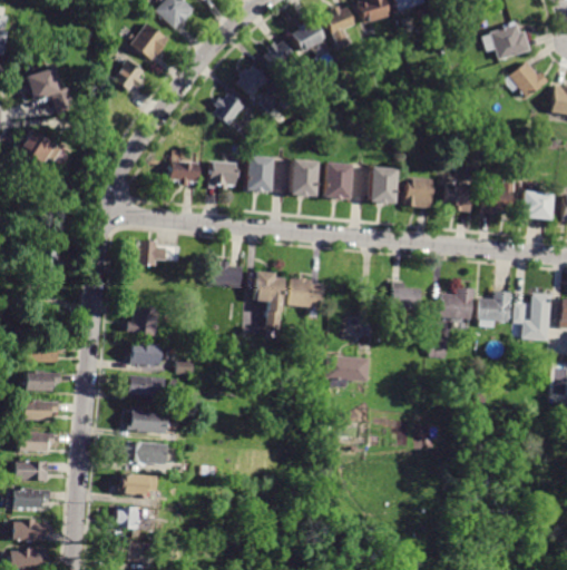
[(166,0),(184,0),(195,10),(176,29),(156,11),(166,0)]
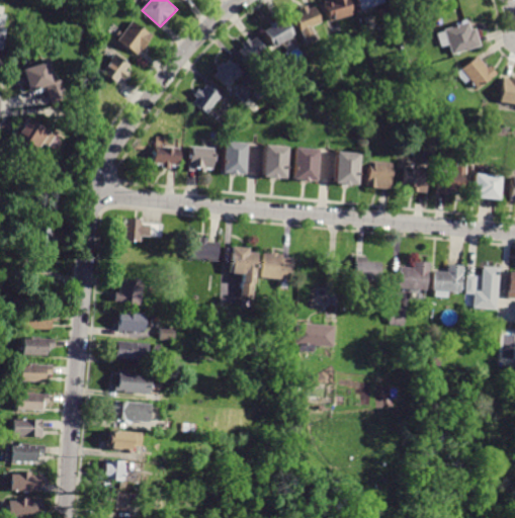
[(349,0),(353,14),(331,21),(326,2),(332,0),(349,0)]
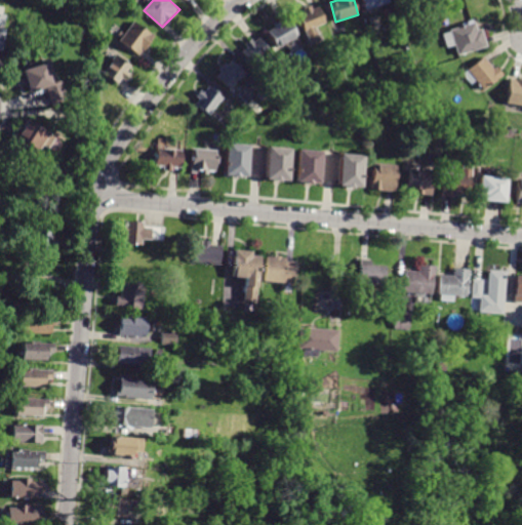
[(390,0),(391,3),(366,10),(362,0),(390,0)]
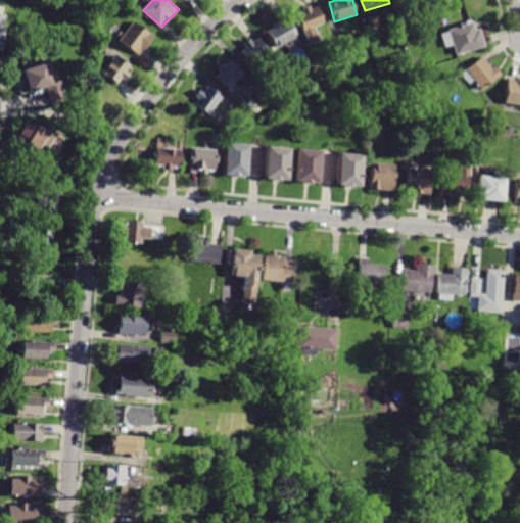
[(319,7),(326,22),(315,28),(320,39),(308,44),(295,17),(303,13),(301,9),(310,5),(312,10),(319,7)]
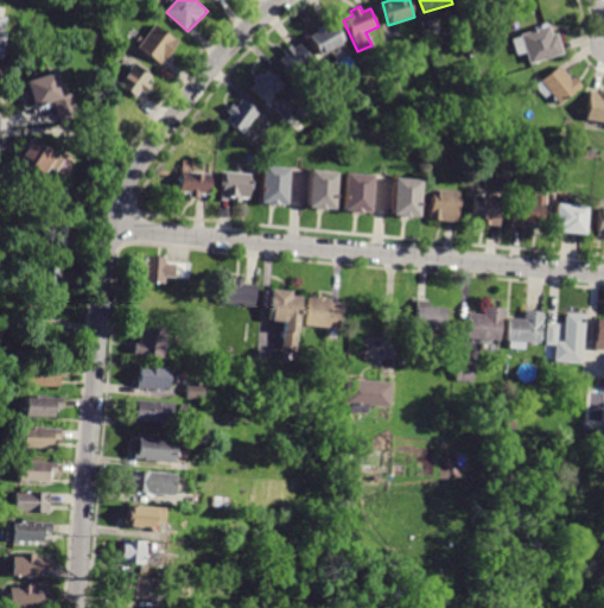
[(0,14),(11,17),(7,35),(11,35),(6,61),(0,59),(0,14)]
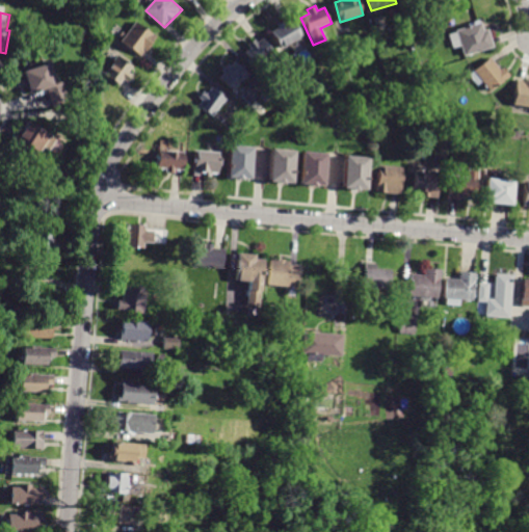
[(281,50),(270,33),(280,28),(279,25),(284,22),(285,25),(294,19),(303,34),(281,50)]
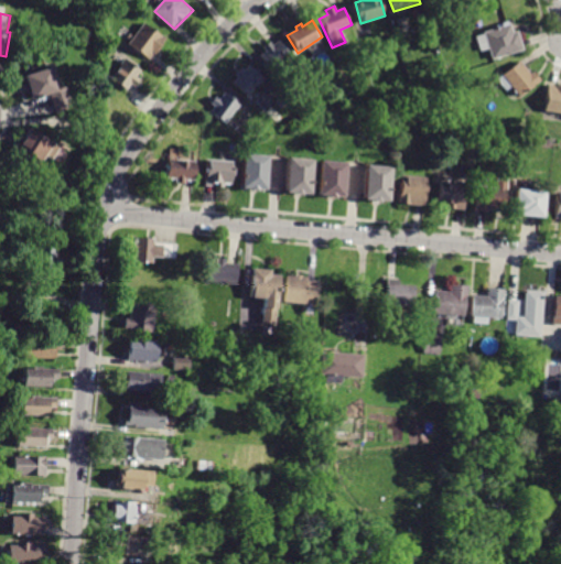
[(148,24),(170,40),(159,54),(157,52),(150,61),(131,45),(148,24)]
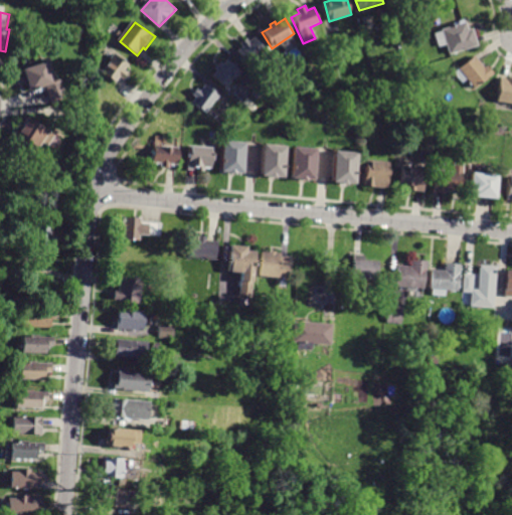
[(479,45),(451,54),(443,30),(467,22),(470,30),(474,28),(479,45)]
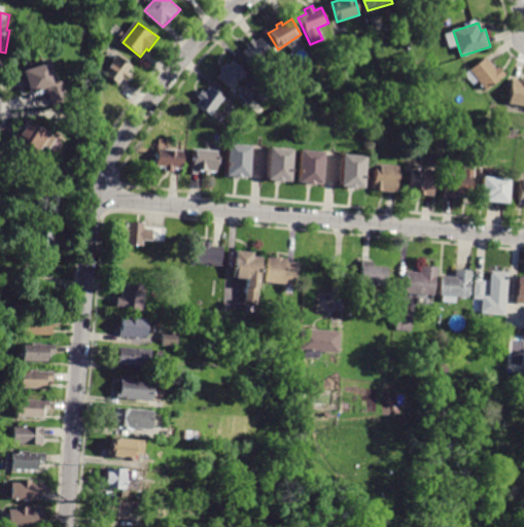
[(262,38),(272,51),(253,67),(242,55),(249,48),(247,46),(252,42),(254,44),(262,38)]
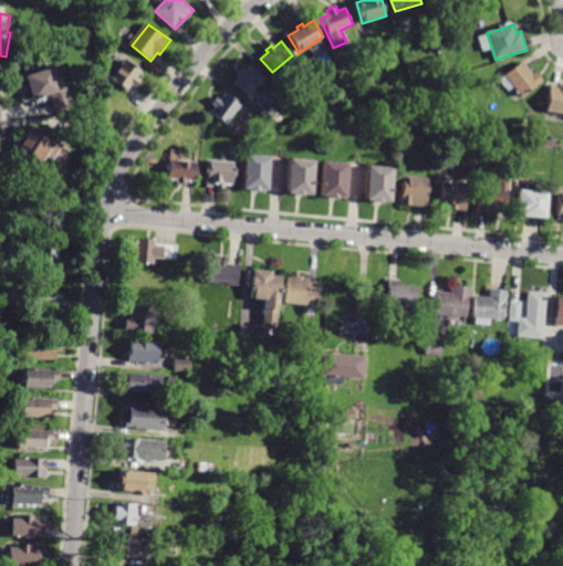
[(128,92),(113,80),(128,59),(143,71),(138,77),(142,80),(136,87),(134,85),(128,92)]
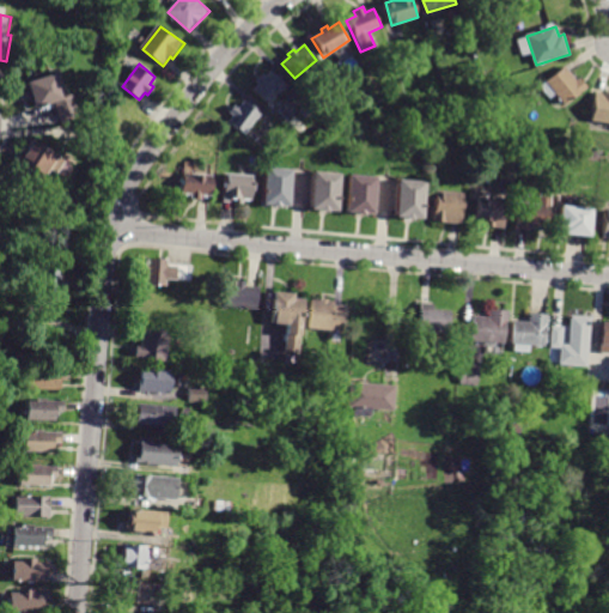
[(578,80),(580,78),(589,87),(566,105),(548,83),(567,67),(578,80)]
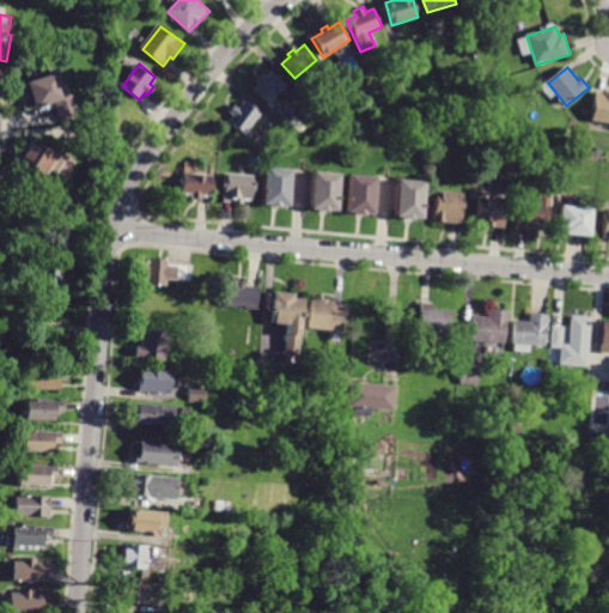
[(267,103),(254,91),(259,85),(256,82),(263,73),(267,77),(272,71),(285,84),(267,103)]
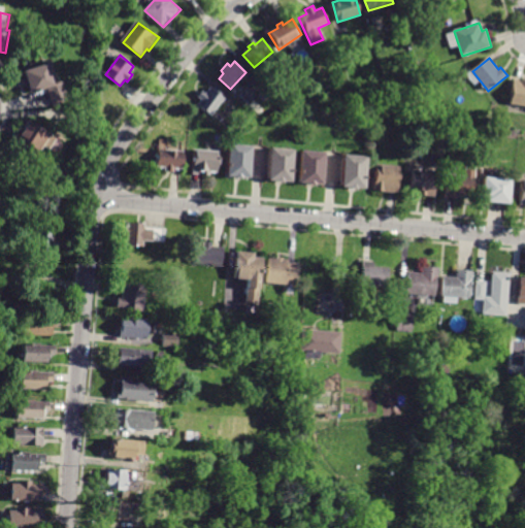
[(31,92),(29,86),(27,87),(25,79),(27,79),(25,71),(48,63),(55,84),(64,80),(70,101),(54,106),(48,87),(31,92)]
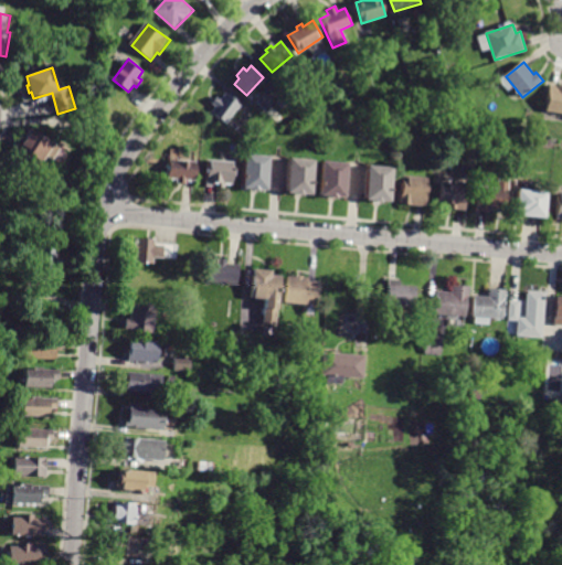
[(561,114),(548,112),(551,85),(561,86),(561,114)]
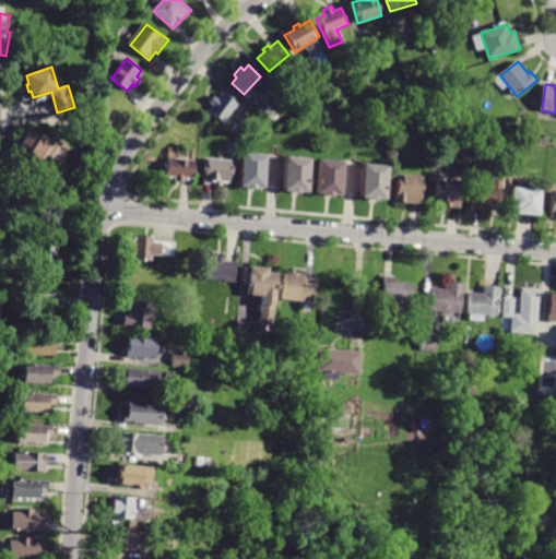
[(224,122),(210,113),(215,106),(211,103),(215,96),(220,99),(224,93),(238,104),(224,122)]
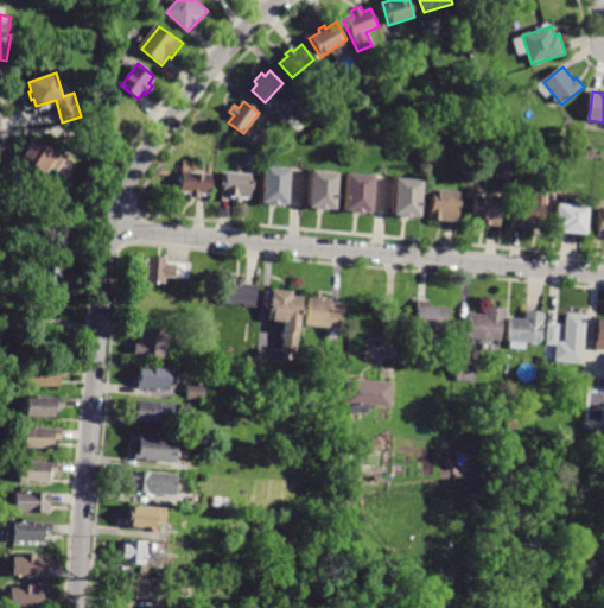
[(56,172),(49,168),(44,175),(19,159),(32,138),(64,159),(56,172)]
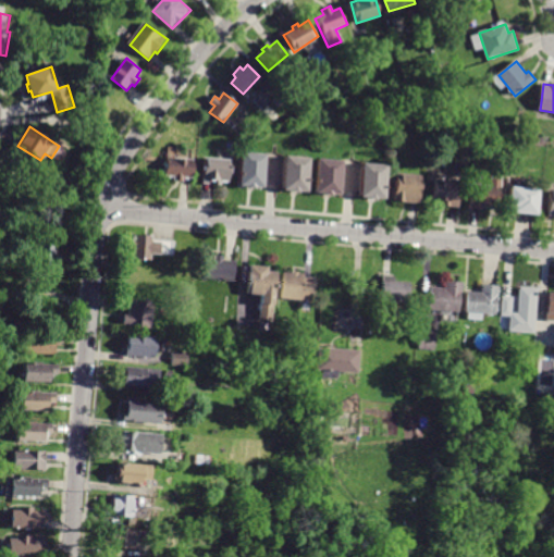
[(263,186),(253,186),(253,188),(246,187),(246,185),(239,185),(243,152),(267,155),(263,186)]
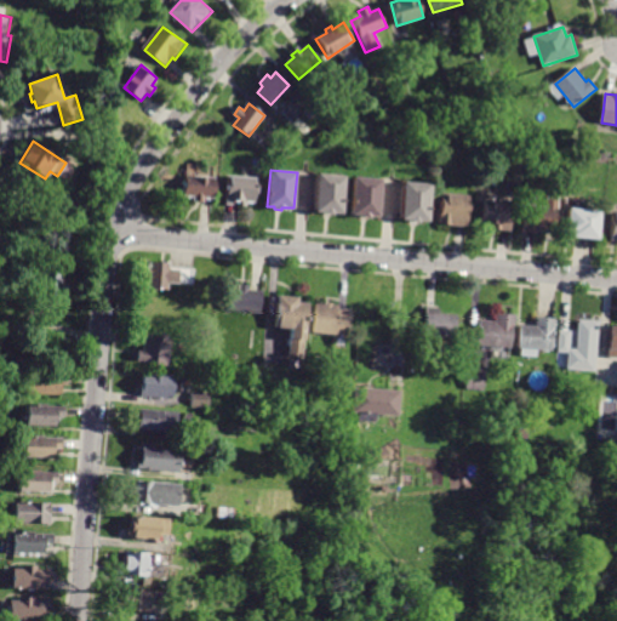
[(316,176),(316,174),(347,176),(344,212),(336,212),(336,215),(327,215),(329,211),(313,210),(316,176)]
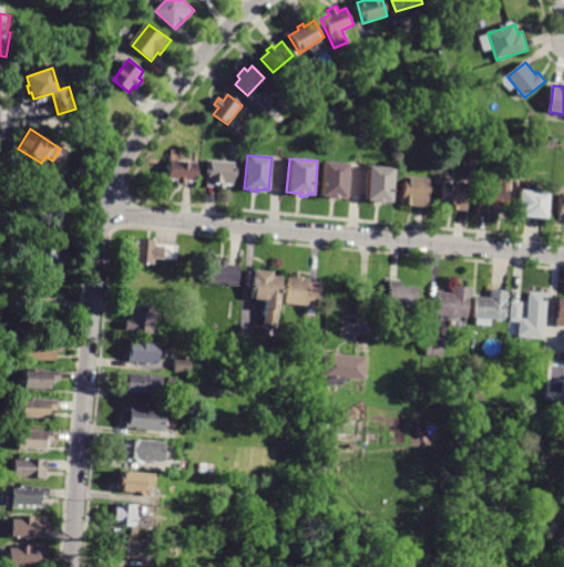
[(196,182),(191,182),(191,186),(180,185),(181,182),(174,182),(174,179),(170,178),(172,160),(201,163),(198,183),(196,182)]
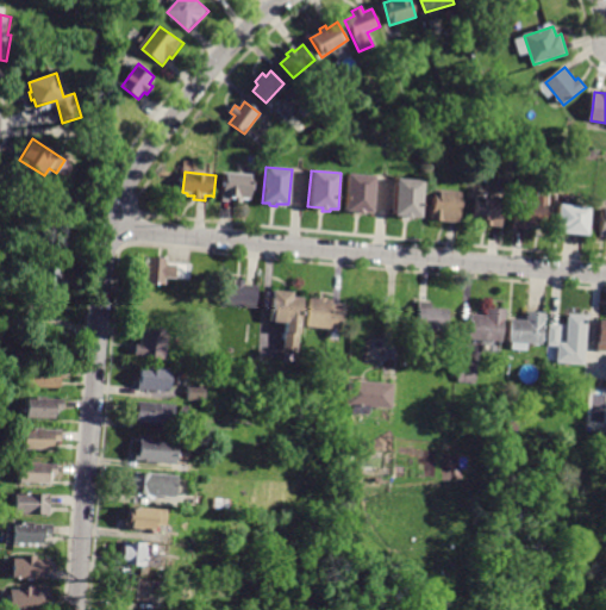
[(222,200),(225,172),(255,175),(251,198),(239,197),(239,201),(222,200)]
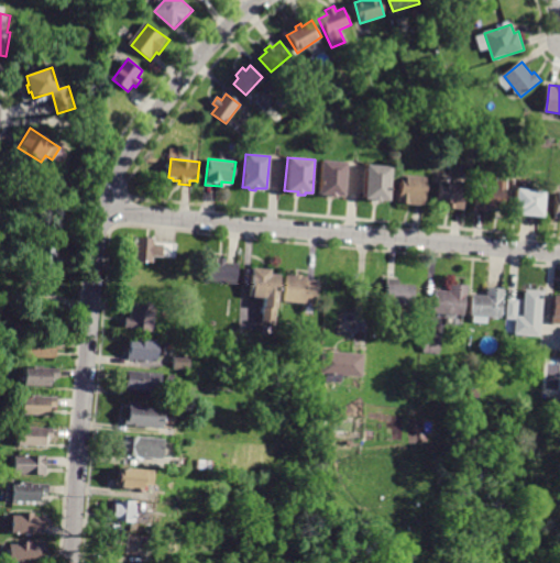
[(344,195),(337,194),(337,197),(327,196),(328,192),(319,192),(321,159),(347,162),(344,195)]
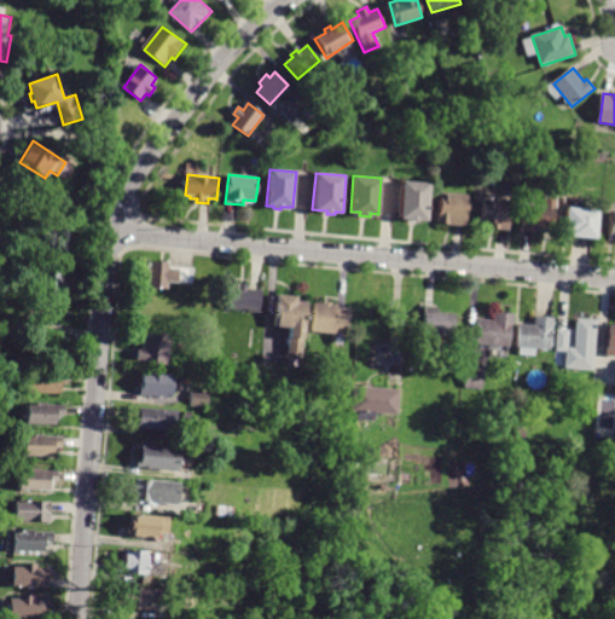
[(405,181),(431,185),(428,221),(401,219),(405,181)]
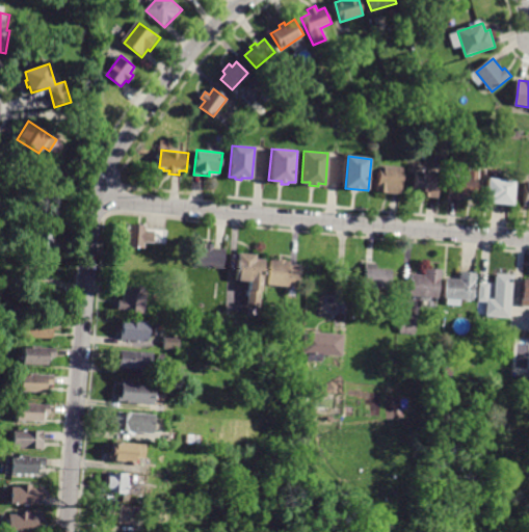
[(378,190),(381,165),(404,167),(402,193),(378,190)]
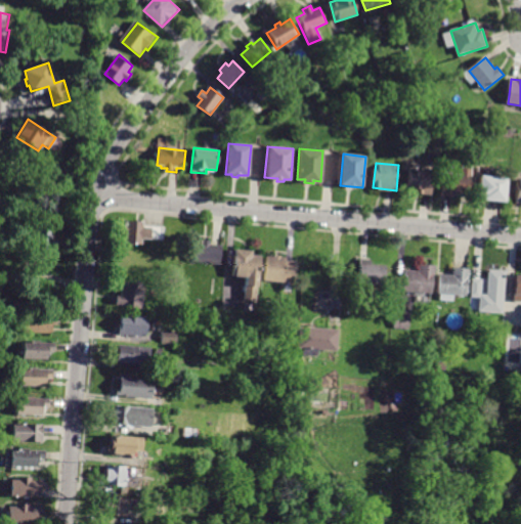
[(444,197),(446,173),(463,174),(463,165),(472,166),(470,195),(456,194),(456,198),(444,197)]
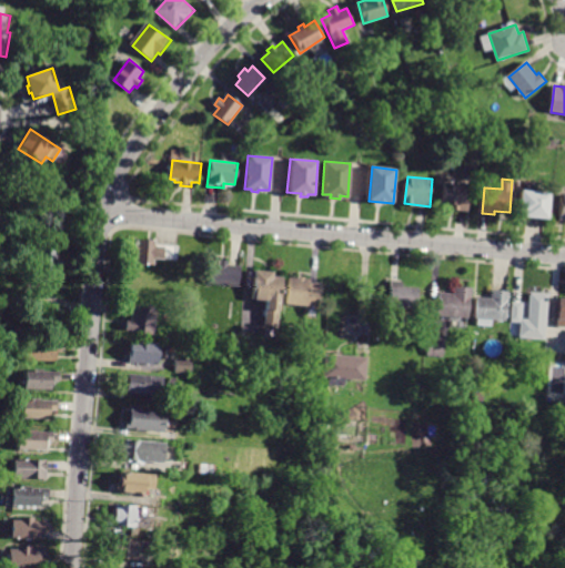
[(452,210),(452,204),(447,204),(449,184),(471,185),(468,211),(452,210)]
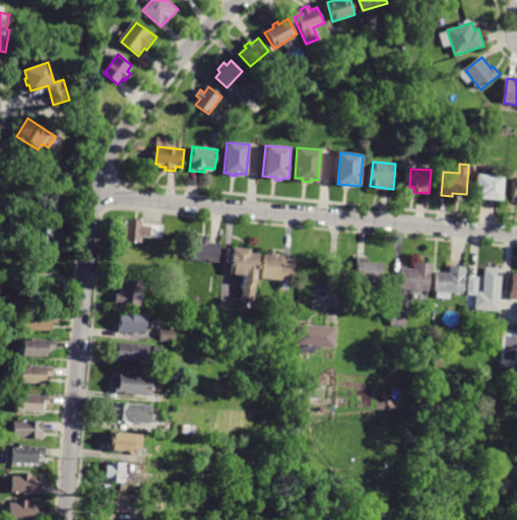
[(479,197),(480,194),(477,193),(478,176),(504,178),(502,199),(479,197)]
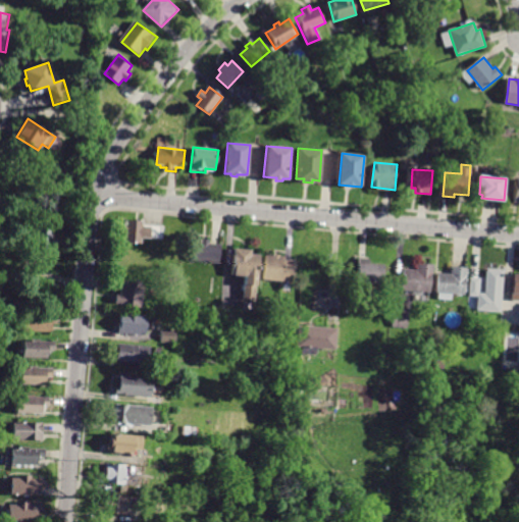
[(146,244),(127,243),(128,222),(147,223),(147,225),(166,226),(165,241),(146,239),(146,244)]
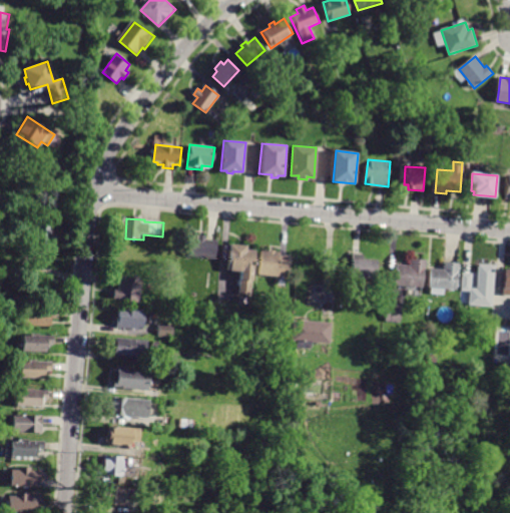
[(48,252),(37,251),(38,225),(49,225),(48,252)]
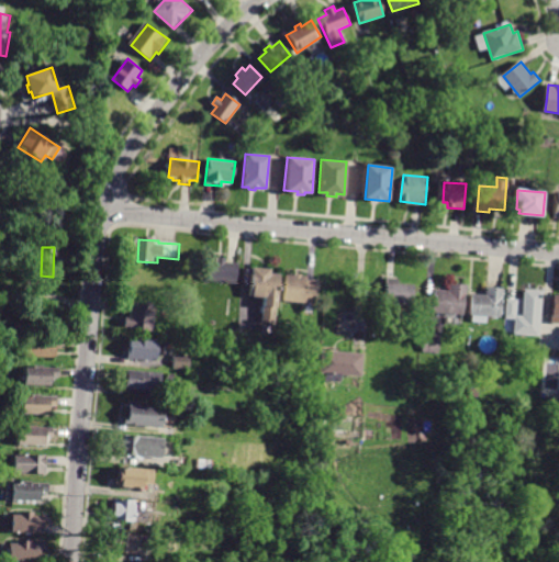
[(208,261),(217,262),(217,257),(226,257),(226,262),(238,263),(237,283),(207,281),(208,261)]
